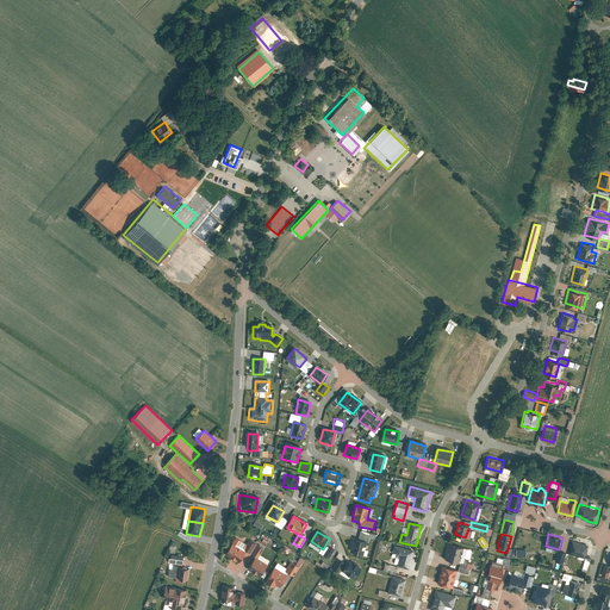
[(241,541),(235,539),(225,555),(238,564),(246,553),(237,548),(241,541)]
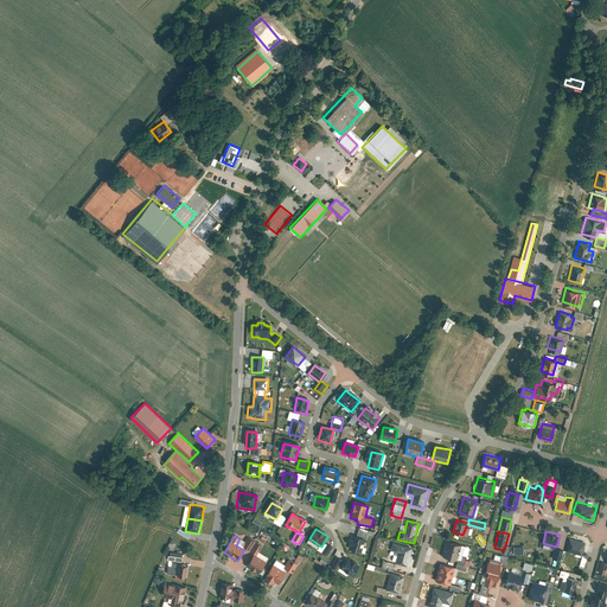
[(364,541),(353,537),(350,550),(360,554),(364,541)]
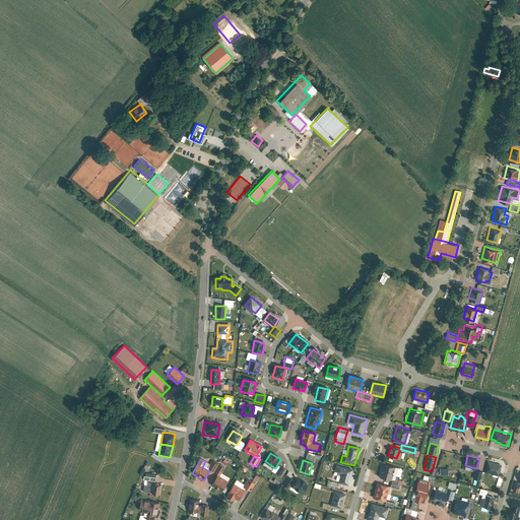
[(501,463),(488,460),(484,471),(499,474),(501,463)]
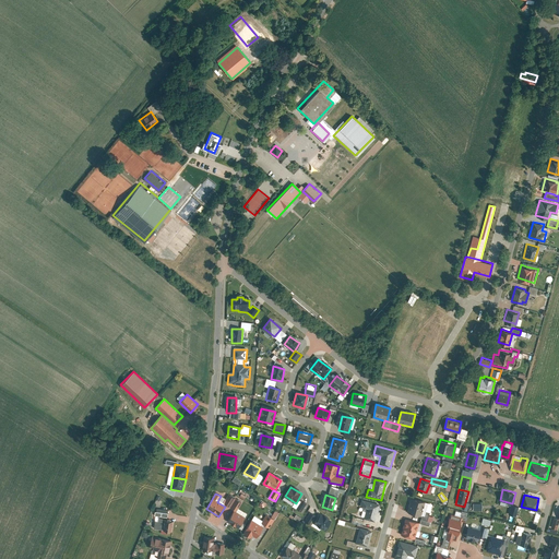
[(234,500),(228,496),(223,504),(228,509),(234,500)]
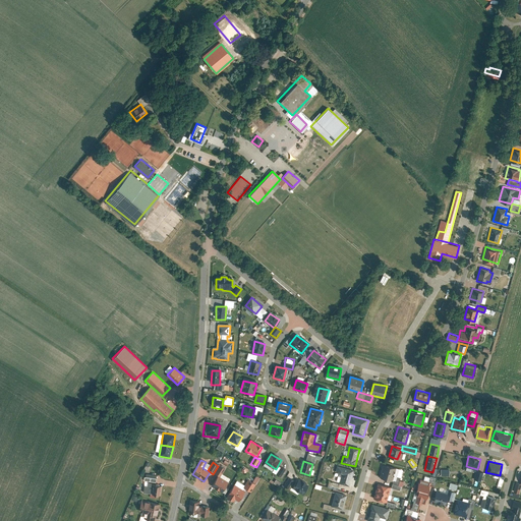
[(380,476),(392,479),(396,466),(383,463),(380,476)]
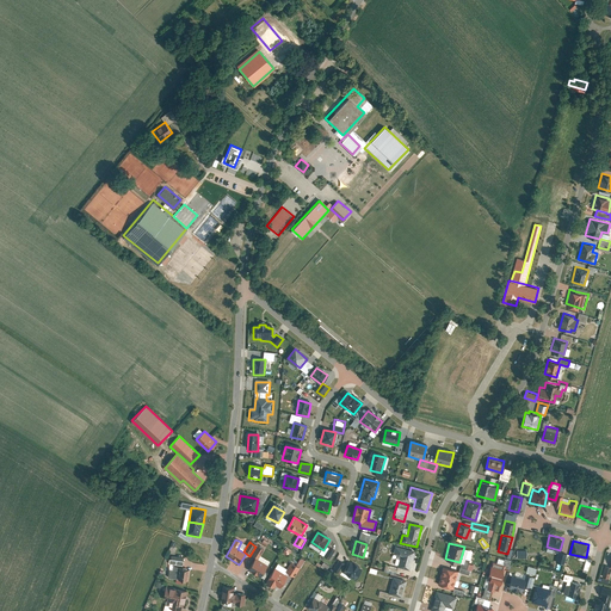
[(264,551),(257,547),(251,556),(258,561),(264,551)]
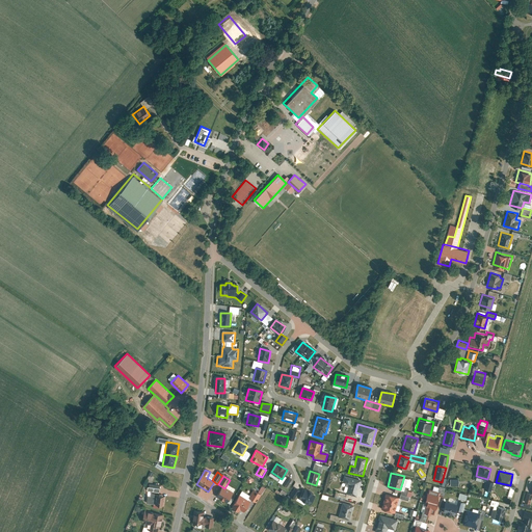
[(361,481),(344,477),(342,483),(349,485),(347,495),(356,498),(361,481)]
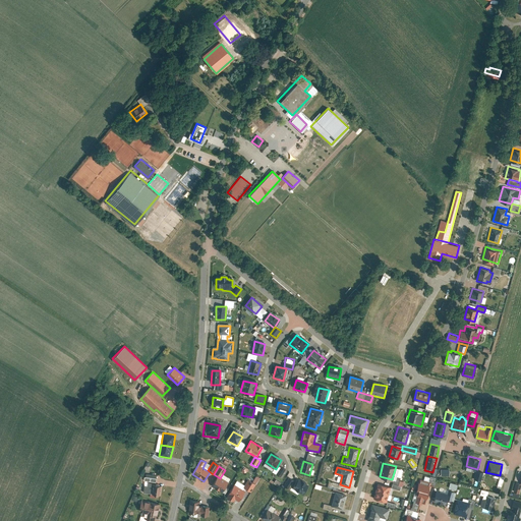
[(474,478),(480,479),(482,471),(476,469),(474,478)]
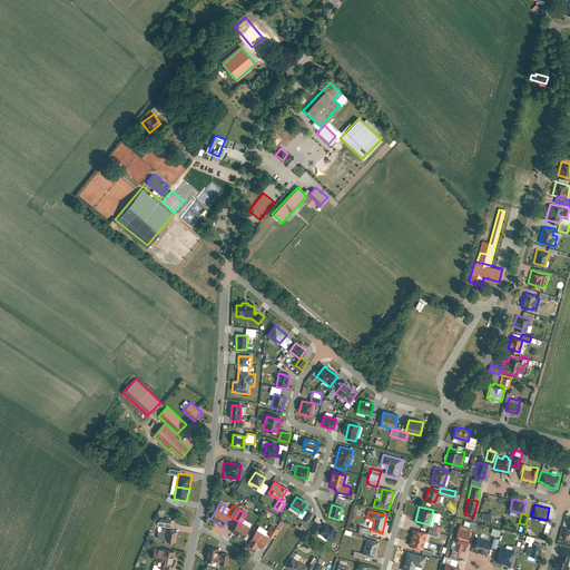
[(157,527),(170,529),(170,521),(160,519),(159,523),(158,522),(157,527)]
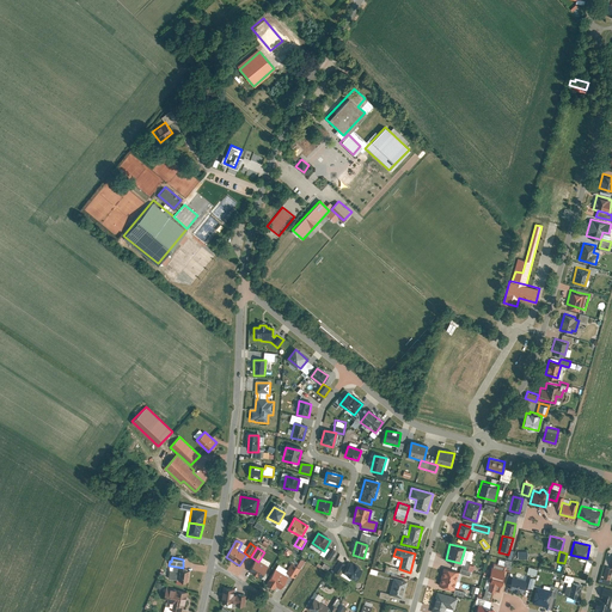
[(305,563),(298,560),(293,567),(300,570),(305,563)]
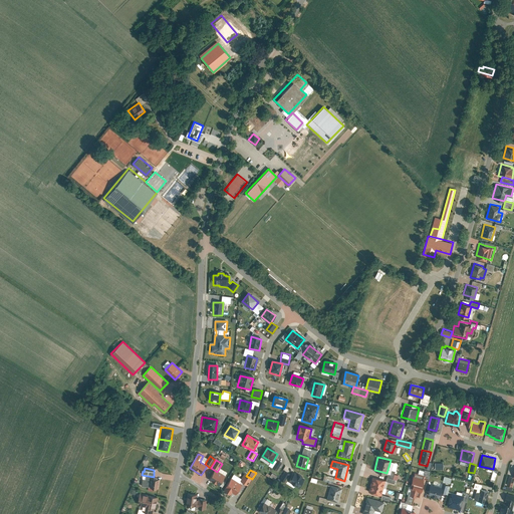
[(217,472),(215,471),(209,481),(219,487),(225,477),(217,472)]
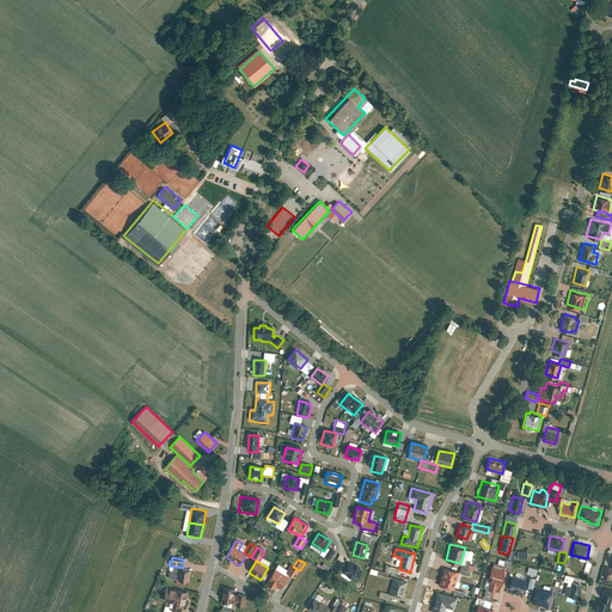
[(490,579),(488,588),(485,588),(483,598),(491,600),(494,591),(499,592),(506,565),(493,562),(488,579),(490,579)]
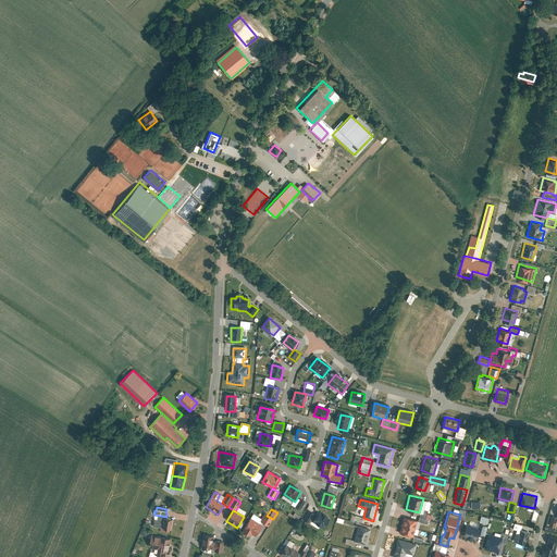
[(330,520),(319,514),(313,522),(324,529),(330,520)]
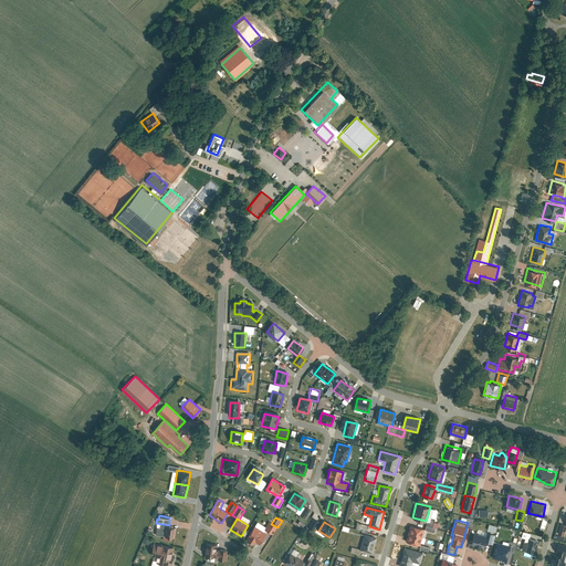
[(366,532),(368,525),(356,522),(354,530),(359,532),(360,530),(366,532)]
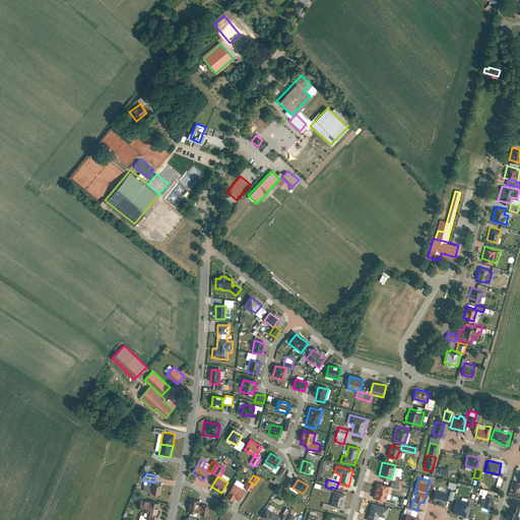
[(249,481),(248,480),(243,489),(250,493),(255,484),(249,481)]
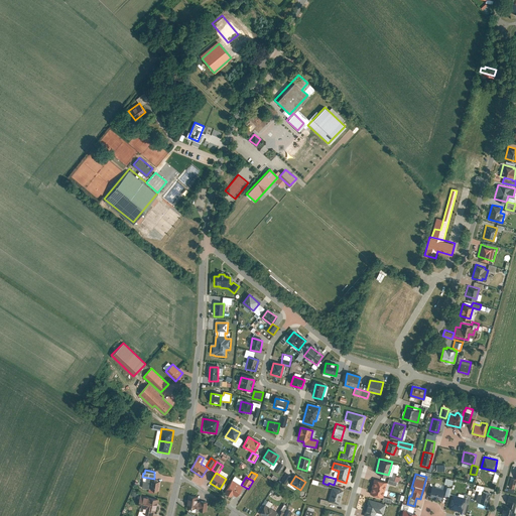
[(370,493),(383,497),(387,482),(374,478),(370,493)]
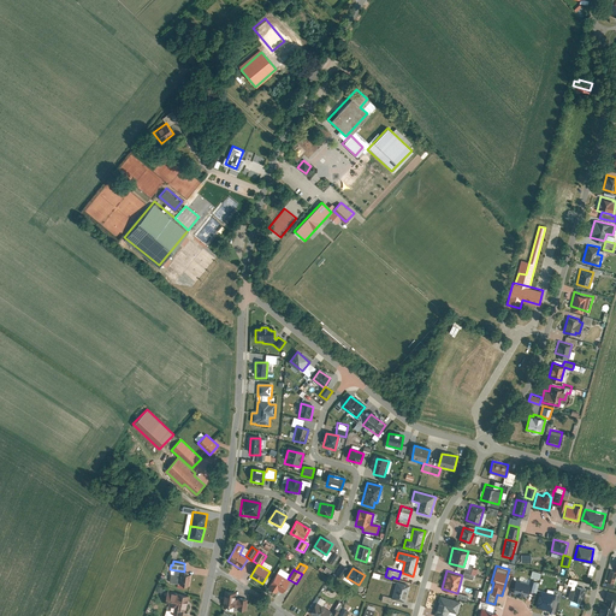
[(173,575),(170,575),(170,582),(179,585),(182,574),(175,573),(173,575)]
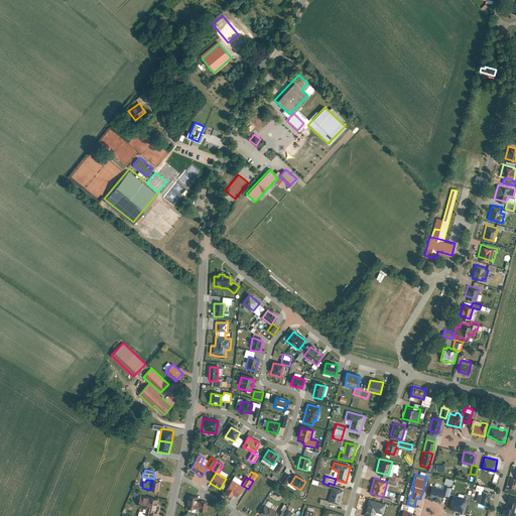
[(152,481),(150,490),(158,492),(160,482),(152,481)]
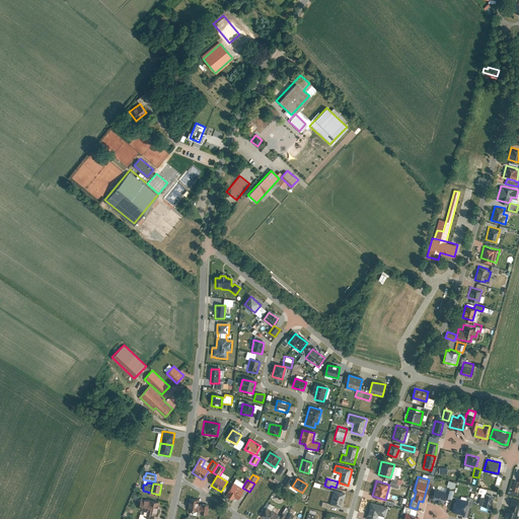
[(244,492),(231,484),(224,496),(232,501),(234,498),(238,501),(244,492)]
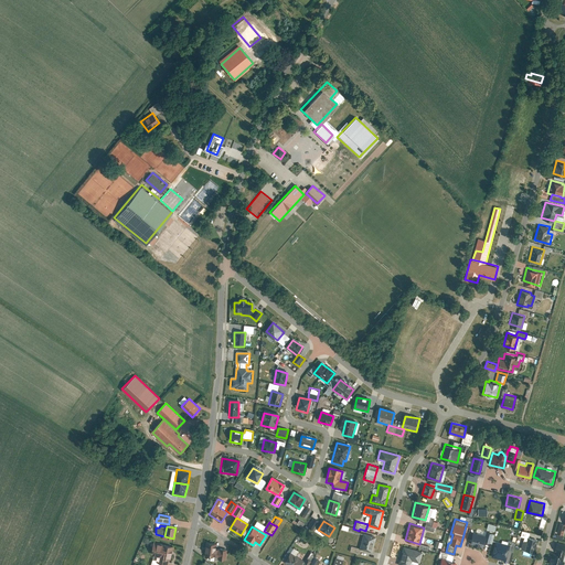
[(482,546),(484,541),(489,542),(491,532),(487,531),(486,534),(472,531),(470,543),(482,546)]
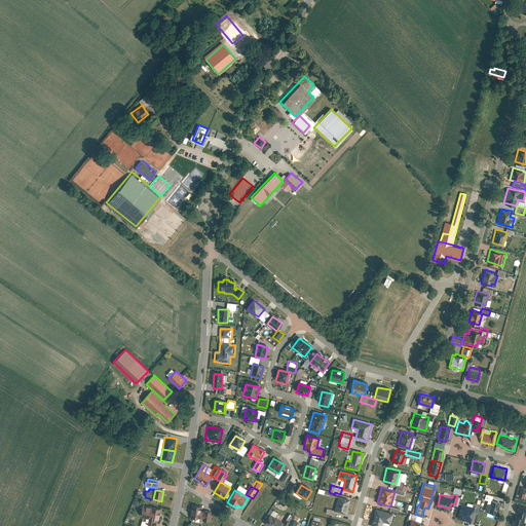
[(349,500),(338,497),(334,512),(345,515),(349,500)]
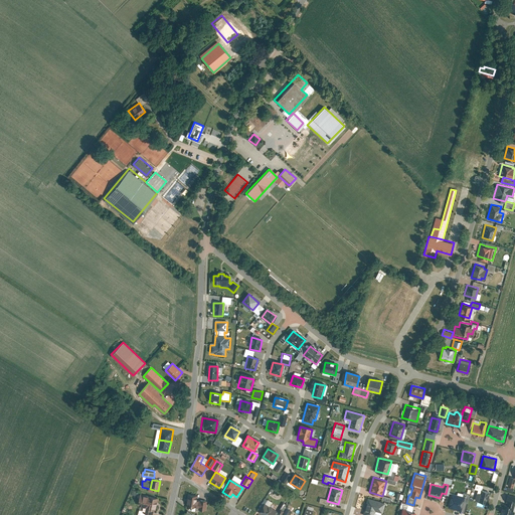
[(478,500),(486,502),(489,491),(481,489),(478,500)]
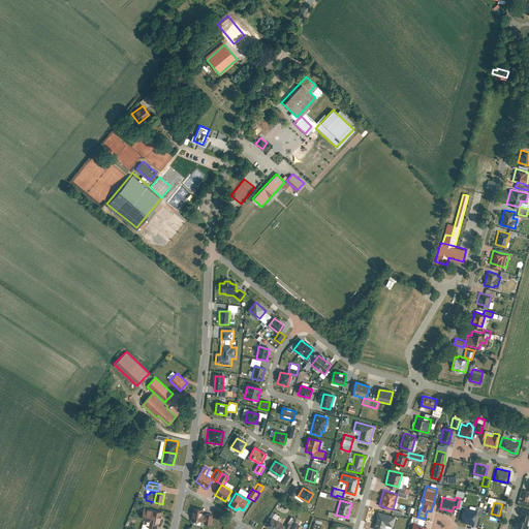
[(475,505),(474,508),(463,505),(460,520),(473,524),(475,515),(479,516),(483,507),(475,505)]
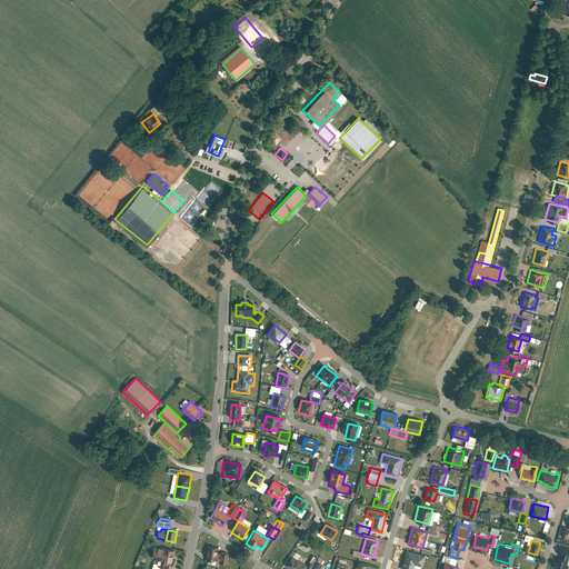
[(168,568),(169,563),(171,563),(175,551),(153,547),(151,559),(158,561),(157,567),(168,568)]
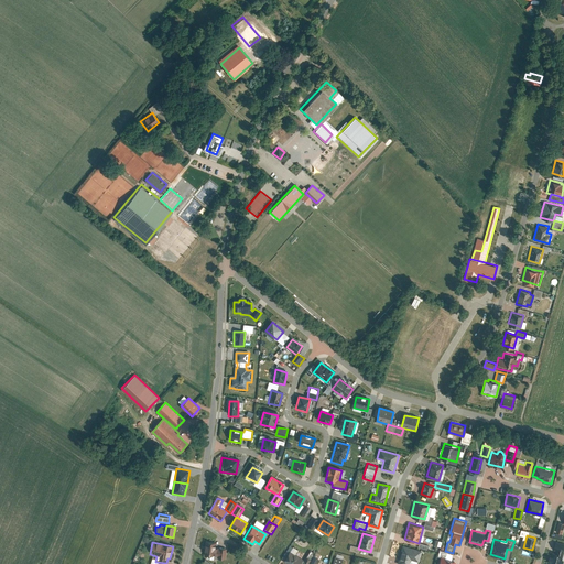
[(225,561),(226,551),(214,550),(215,544),(205,543),(204,555),(217,556),(216,560),(225,561)]
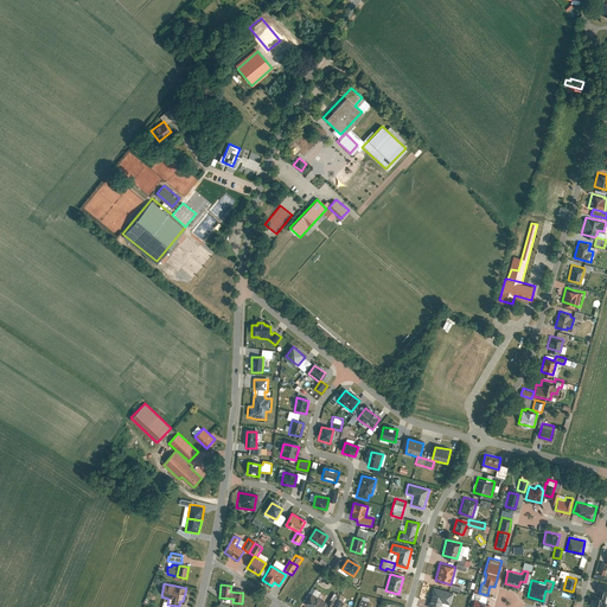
[(433,586),(427,606),(432,606),(440,606),(442,601),(449,604),(453,592),(433,586)]
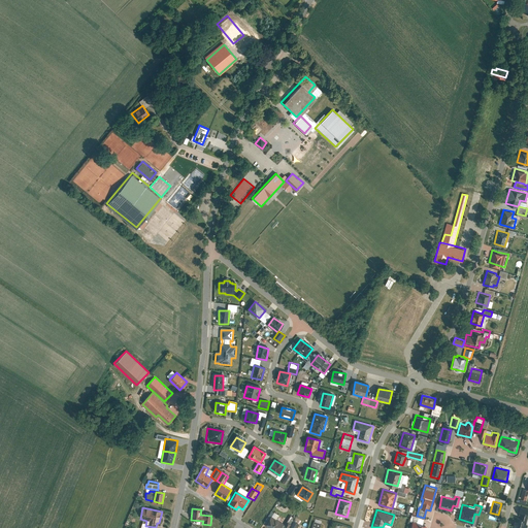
[(527,516),(518,513),(513,527),(525,527),(527,518),(527,516)]
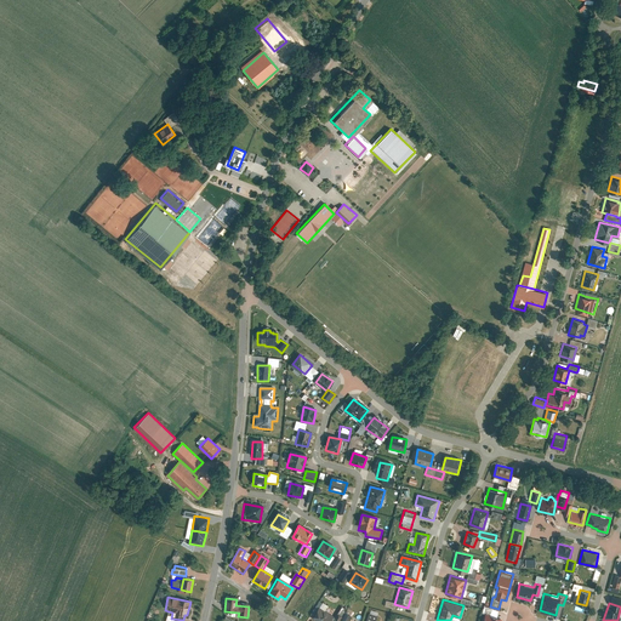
[(331,620),(336,620),(345,609),(341,607),(331,620)]
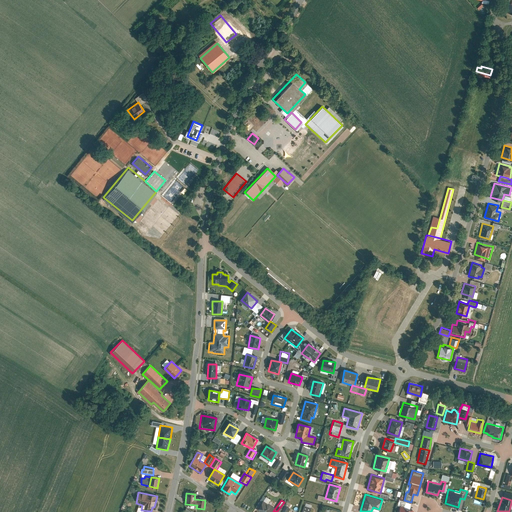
[(273,511),(275,510),(263,502),(257,511),(258,511),(273,511)]
